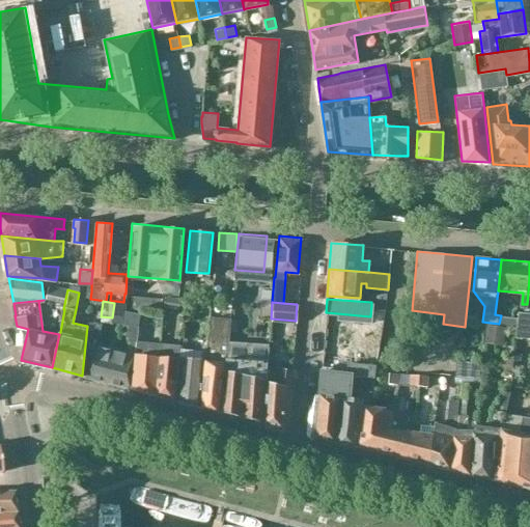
[(123,310),(121,323),(128,324),(138,325),(140,312),(126,310),(123,310)]
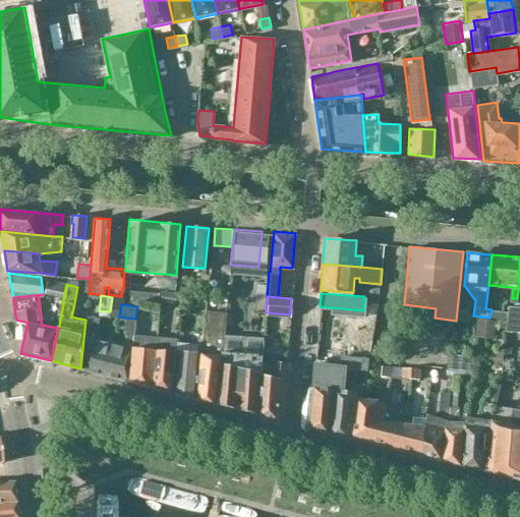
[(519,305),(508,304),(506,330),(519,330),(519,305)]
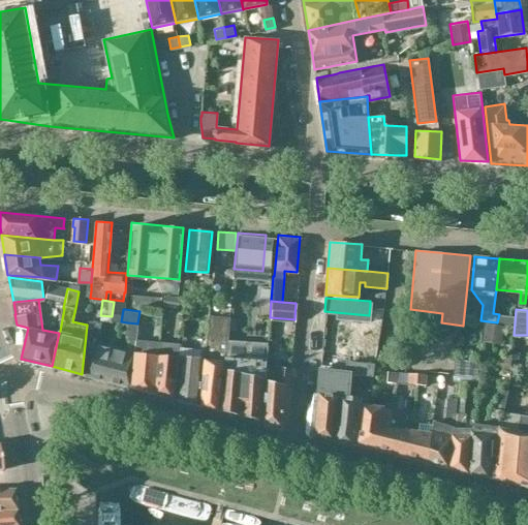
[(209,314),(206,348),(200,406),(222,410),(226,357),(229,316),(209,314)]
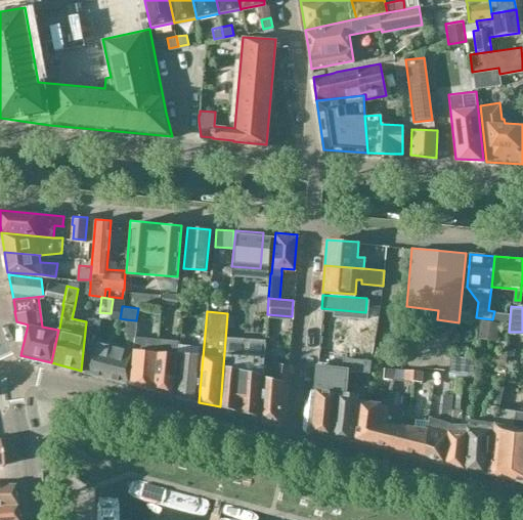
[(105,377),(111,342),(98,338),(99,318),(99,315),(88,313),(86,321),(81,371),(105,377)]
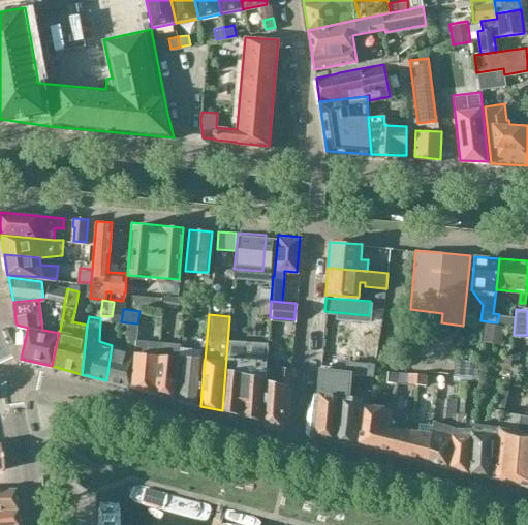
[(127,335),(126,342),(125,347),(112,345),(106,380),(130,387),(135,339),(137,323),(127,322),(125,335),(127,335)]
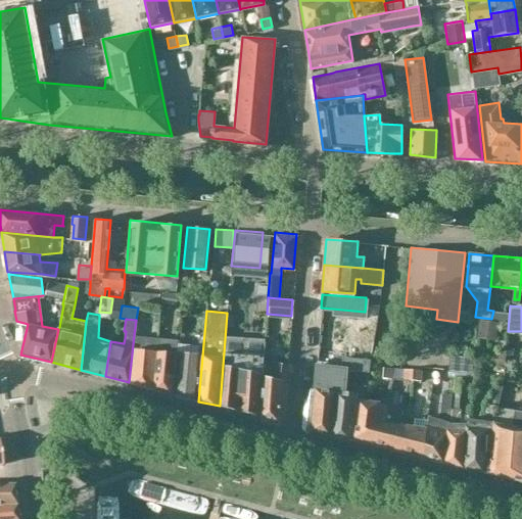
[(129,382),(153,388),(157,351),(158,337),(134,335),(129,382)]
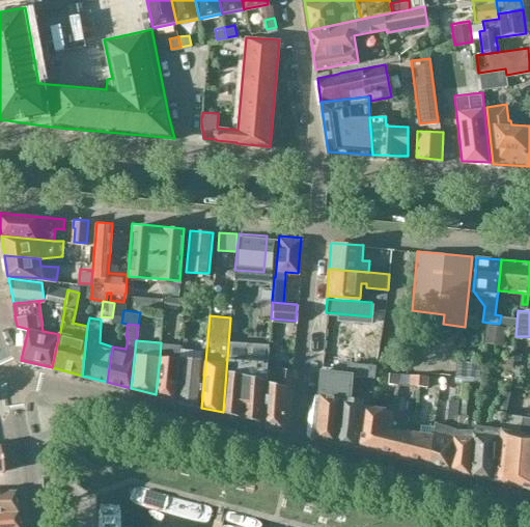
[(179,348),(179,358),(176,400),(201,408),(206,350),(179,348)]
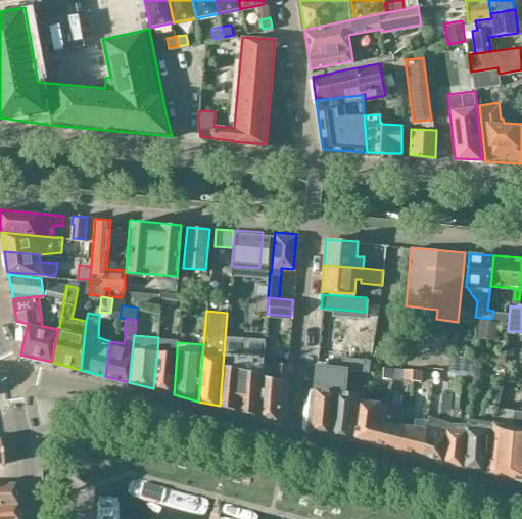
[(448,358),(467,359),(468,346),(448,346),(448,358)]
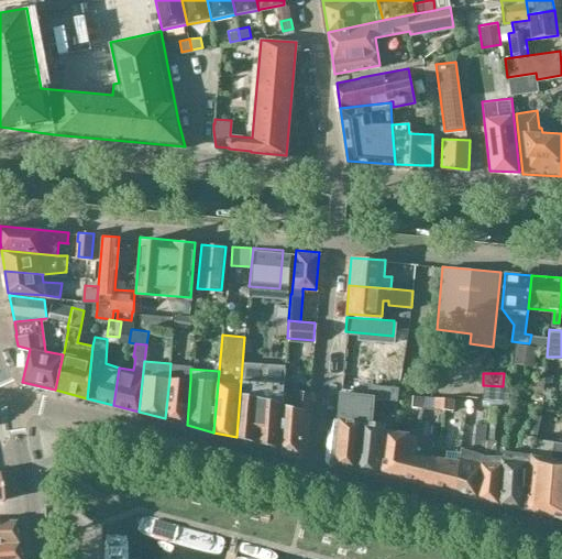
[(190,380),(169,379),(165,418),(187,425),(190,380)]
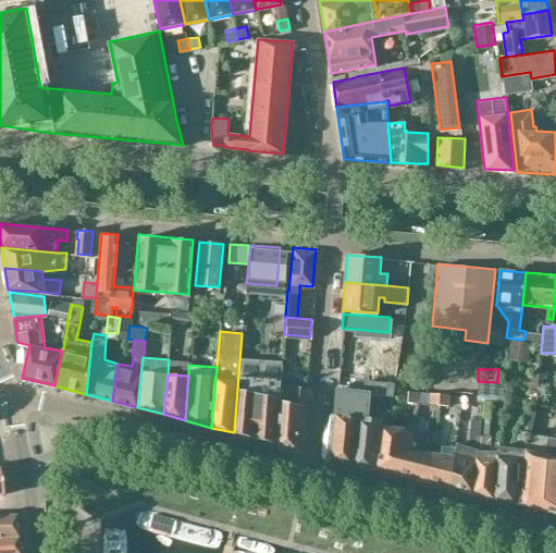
[(281,378),(238,376),(234,432),(276,443),(280,398),(280,400),(281,378)]
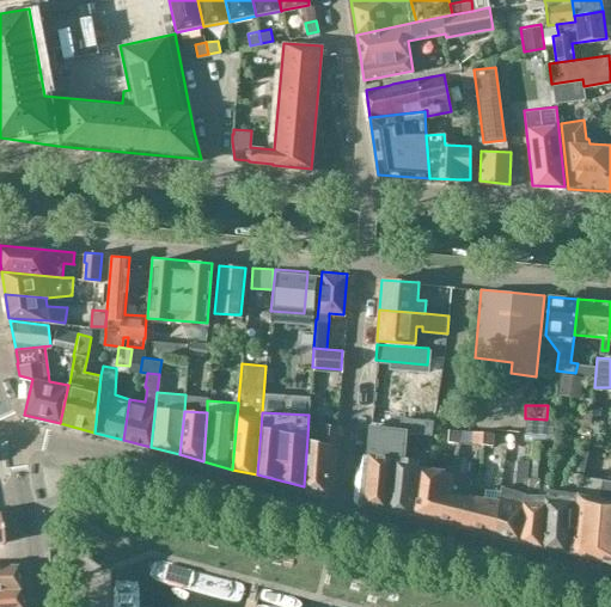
[(361,502),(388,509),(391,468),(397,468),(398,458),(405,459),(407,431),(431,434),(433,420),(401,416),(399,424),(371,422),(370,424),(368,455),(366,470),(360,476),(358,494),(362,500),(361,502)]
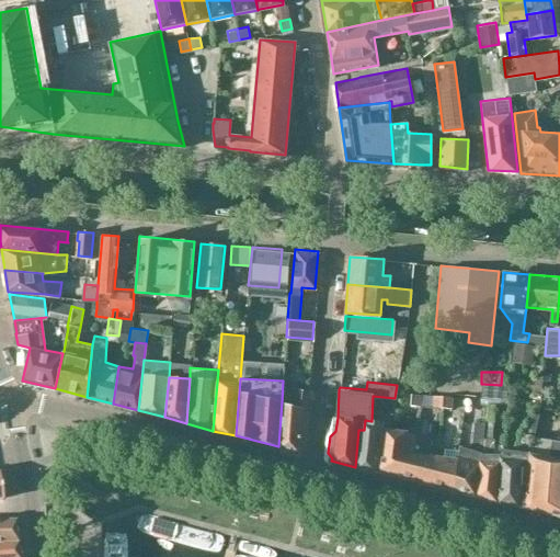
[(470,398),(479,399),(480,383),(466,382),(463,419),(469,419),(470,398)]
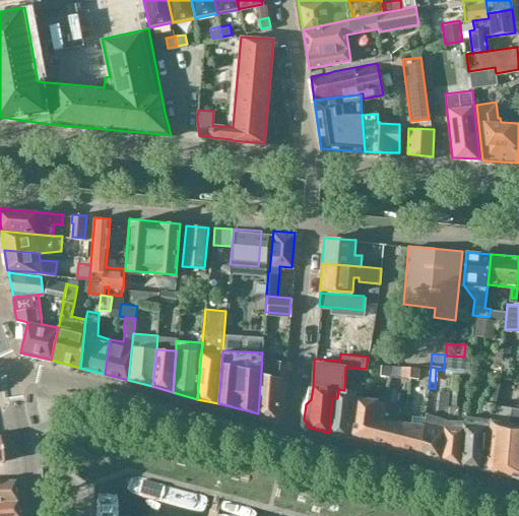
[(271,376),(261,373),(261,372),(258,413),(278,418),(278,417),(281,378),(283,378),(285,361),(273,360),(271,376)]
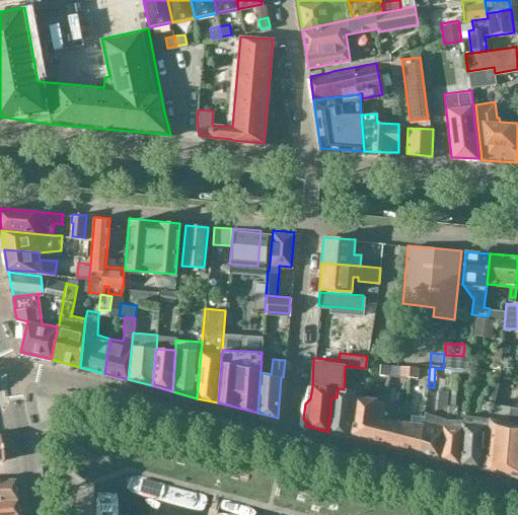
[(418,367),(400,365),(398,377),(417,378),(418,367)]
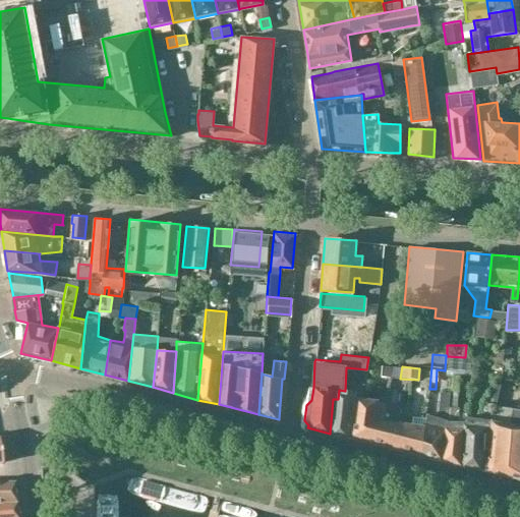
[(451,375),(450,392),(443,462),(461,466),(465,416),(466,411),(459,412),(459,406),(457,406),(460,375),(451,375)]
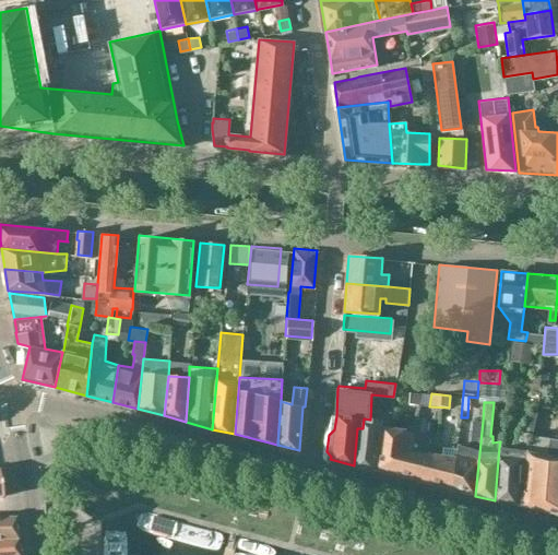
[(377,420),(370,420),(364,418),(363,428),(357,428),(354,465),(376,470),(381,421),(389,421),(391,412),(378,410),(377,420)]
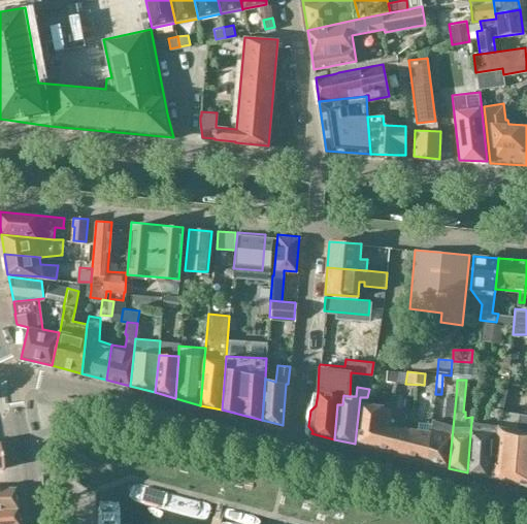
[(486,424),(471,422),(467,472),(492,478),(501,411),(502,408),(506,389),(497,387),(492,407),(488,406),(486,424)]
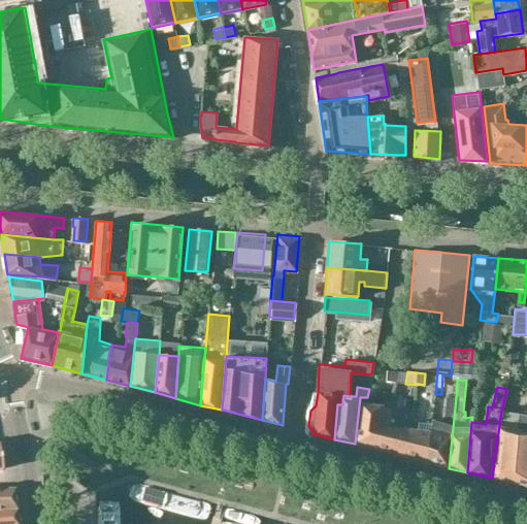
[(432,420),(431,423),(428,463),(449,468),(456,397),(446,396),(443,423),(432,420)]
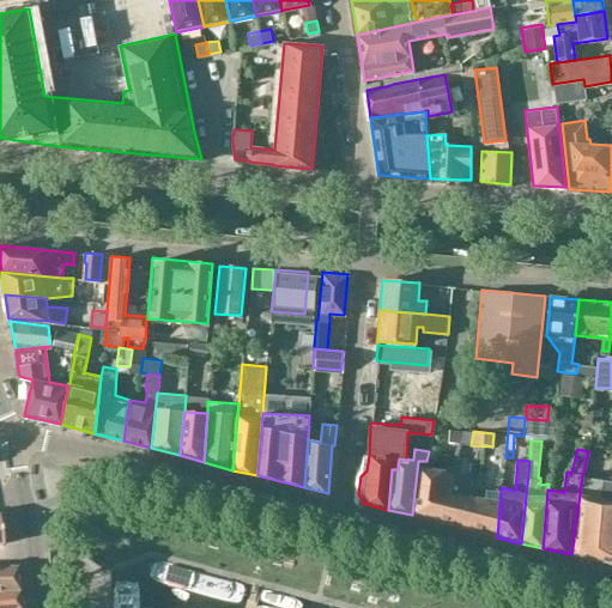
[(418,461),(412,515),(441,523),(446,470),(425,468),(426,461),(418,461)]
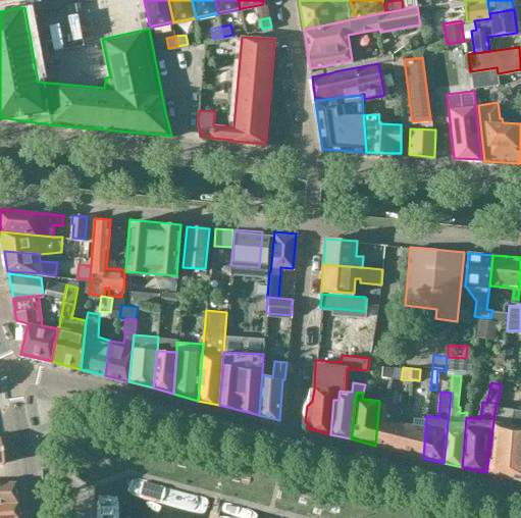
[(387,403),(379,401),(375,446),(400,452),(402,423),(385,421),(387,403)]
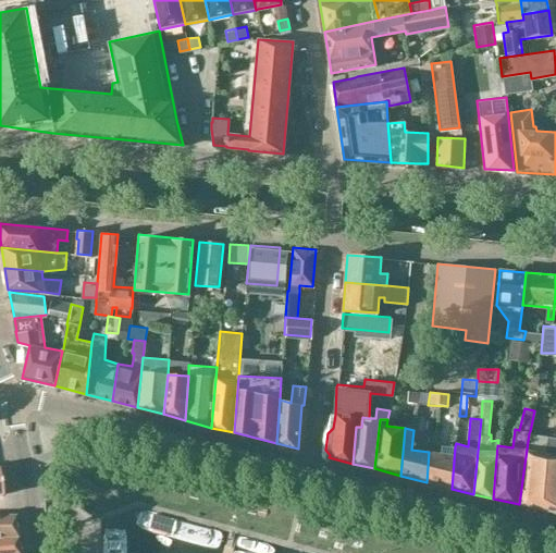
[(555,437),(529,433),(519,504),(555,513),(555,437)]
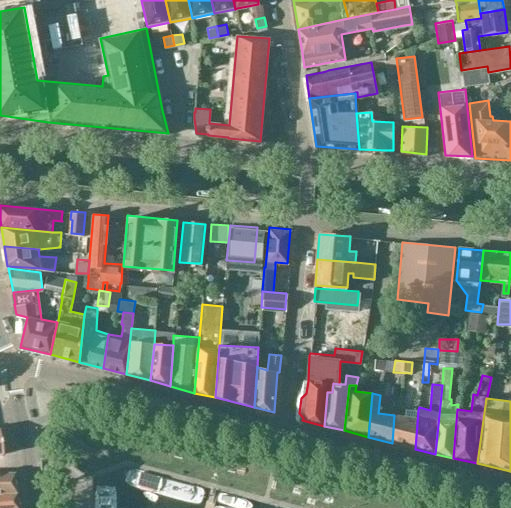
[(404,416),(394,415),(392,443),(415,449),(418,410),(405,407),(404,416)]
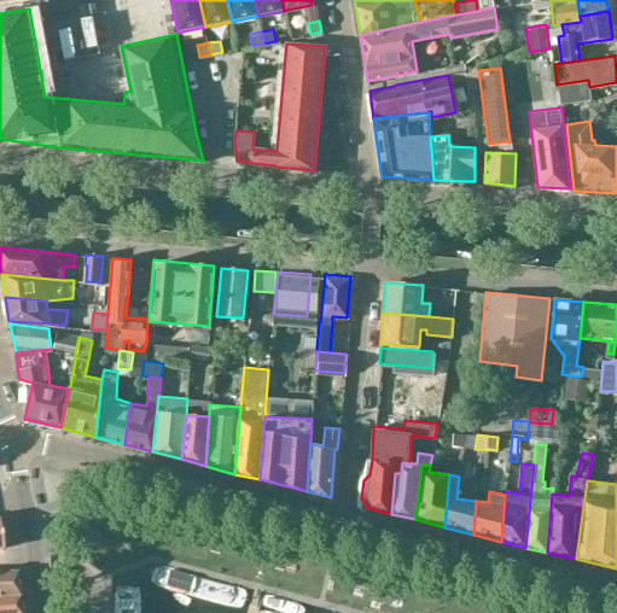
[(0,593),(21,593),(17,570),(0,570),(0,593)]
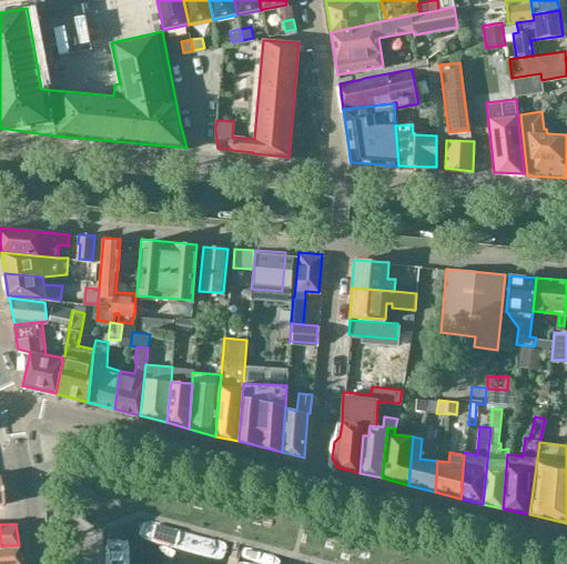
[(0,563),(13,563),(21,563),(19,545),(0,545),(0,563)]
